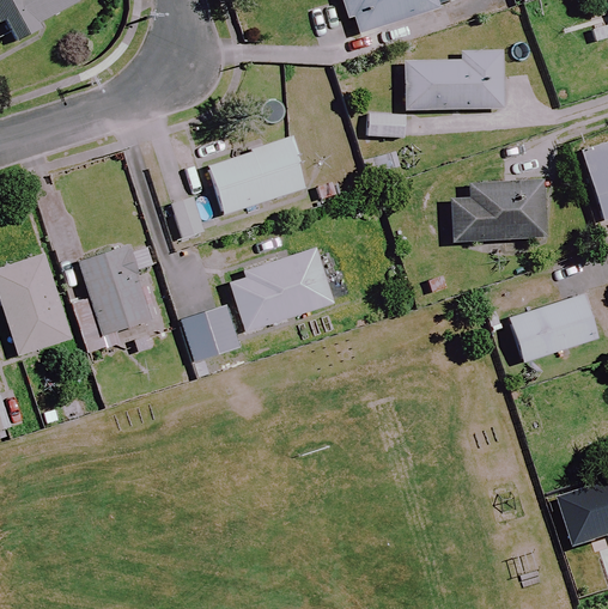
[(0,0),(0,22),(5,20),(17,42),(43,28),(41,22),(80,0),(0,0)]
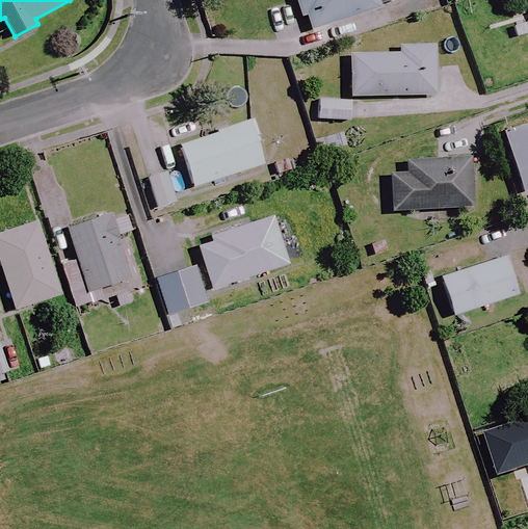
[(383,6),(380,0),(297,0),(308,30),(383,6)]
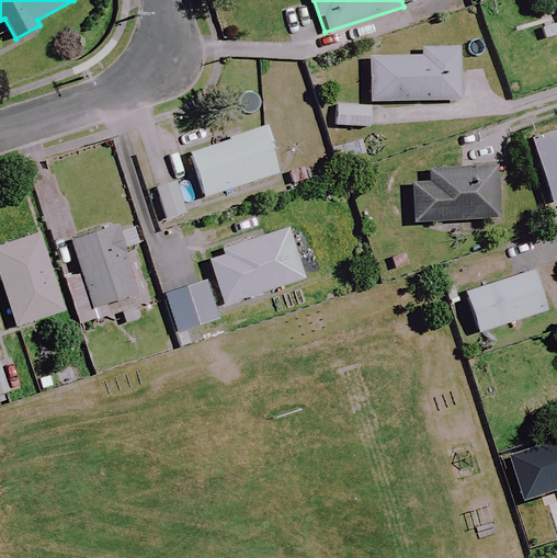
[(462,99),(461,46),(422,47),(423,55),(371,56),(372,101),(462,99)]
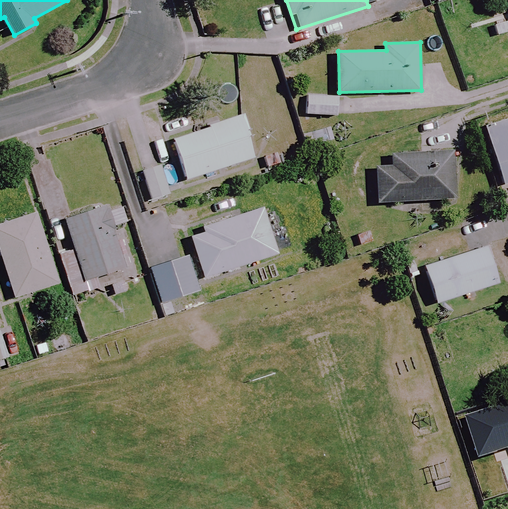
[(341,94),(311,92),(310,112),(340,113),(341,94)]
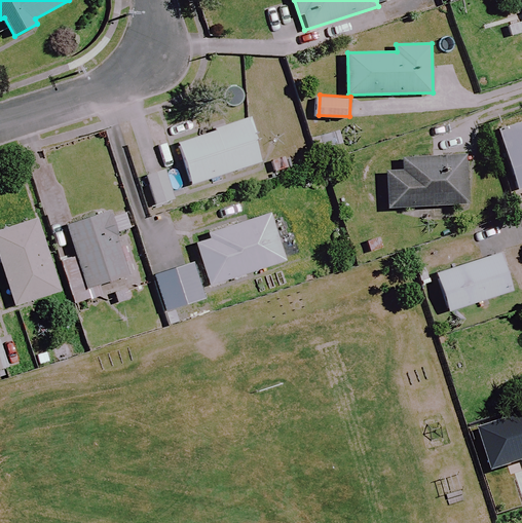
[(260,161),(246,118),(178,141),(192,184),(260,161)]
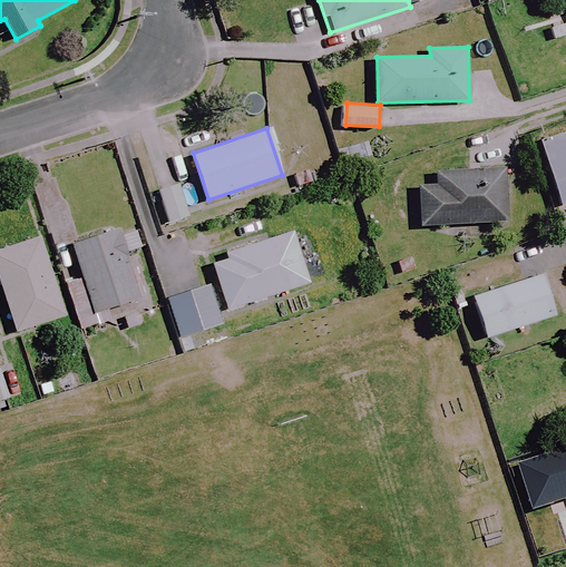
[(565,133),(542,139),(558,206),(565,204),(565,133)]
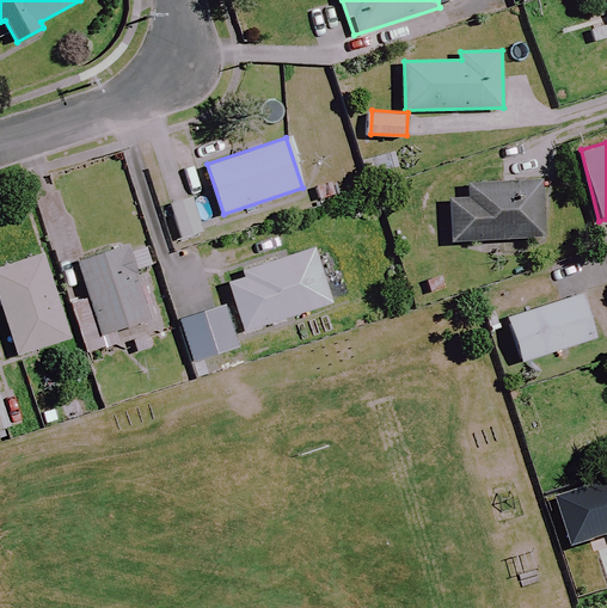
[(400,166),(398,151),(365,158),(368,173),(400,166)]
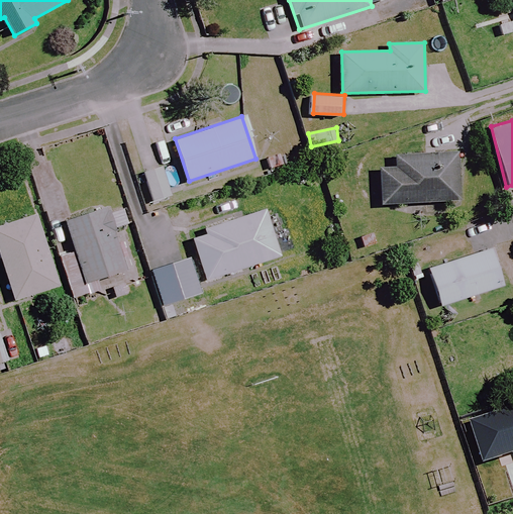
[(462,200),(458,151),(380,156),(383,204),(462,200)]
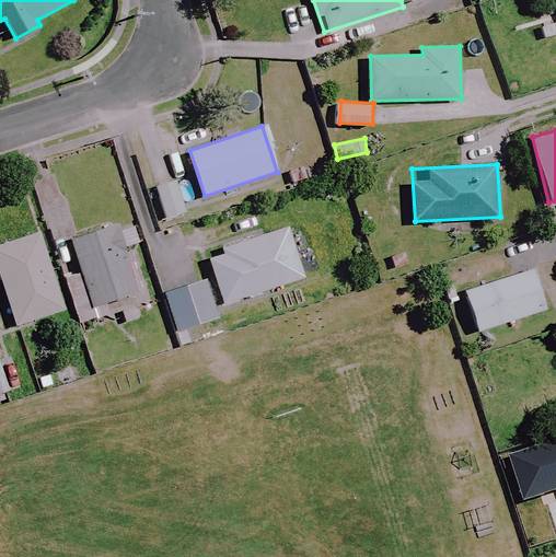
[(138,292),(118,224),(73,238),(94,305),(138,292)]
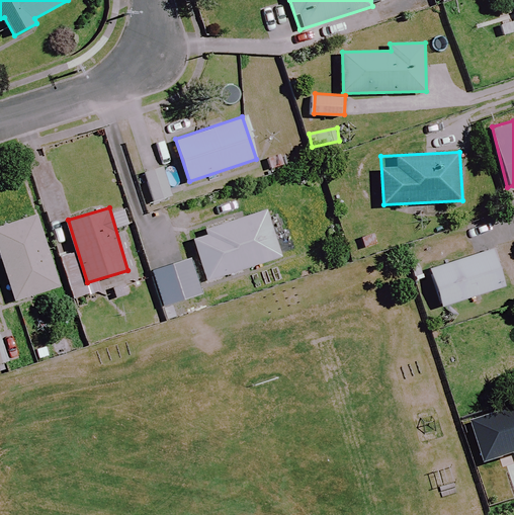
[(270,222),(266,209),(192,234),(207,280),(296,251),(285,217),(270,222)]
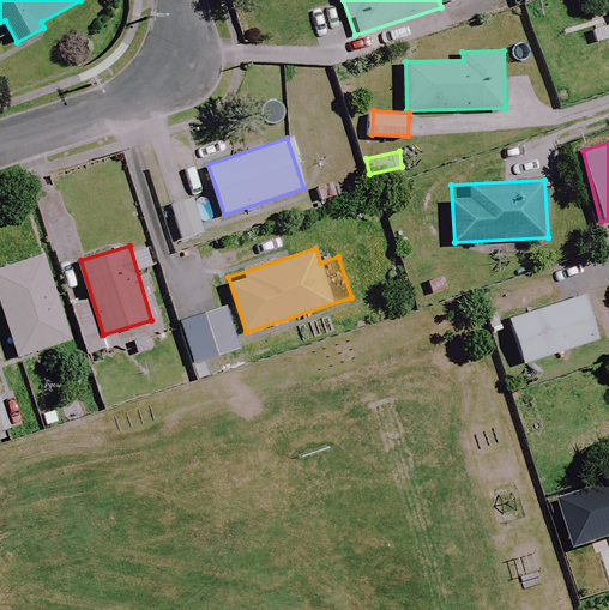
[(72,339),(47,255),(0,269),(0,295),(18,355),(72,339)]
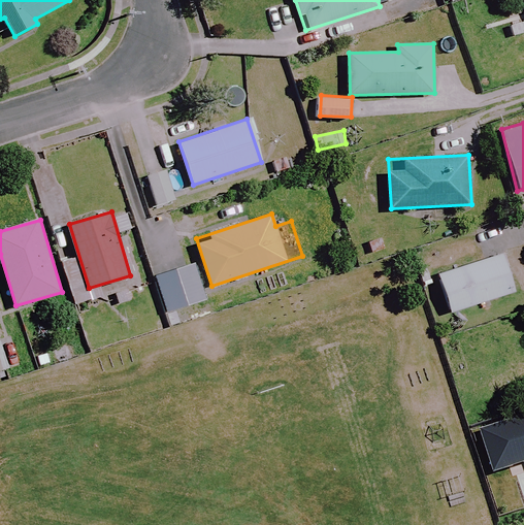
[(514,292),(501,254),(439,273),(451,312),(514,292)]
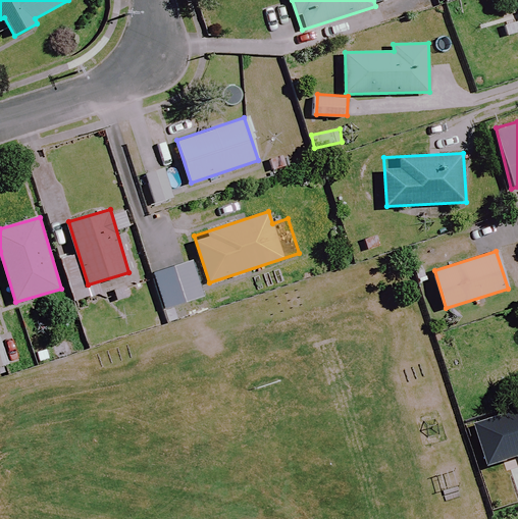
[(0,374),(9,372),(0,341),(0,374)]
